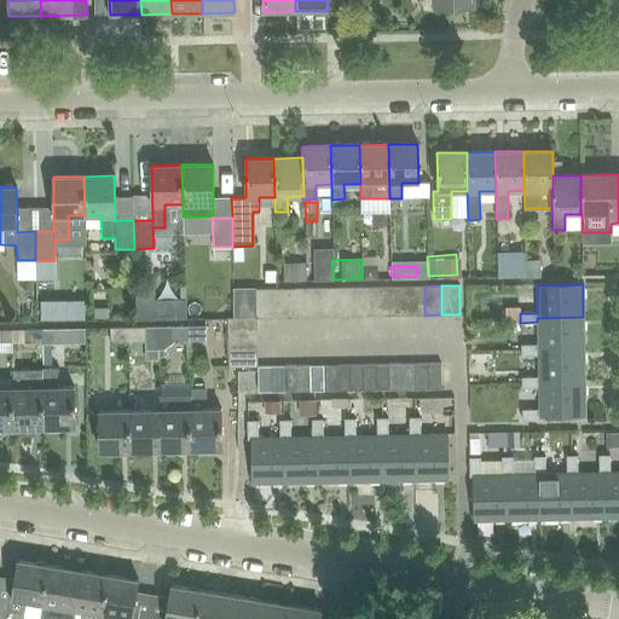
[(374,316),(391,316),(389,287),(374,288),(374,316)]
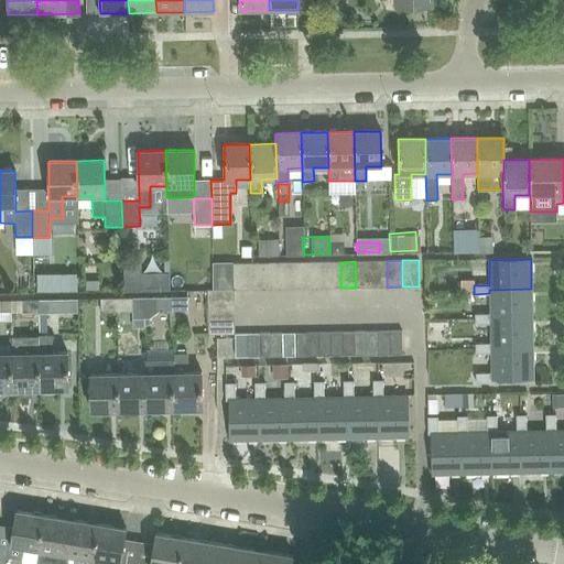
[(356,288),(371,288),(371,261),(355,261),(356,288)]
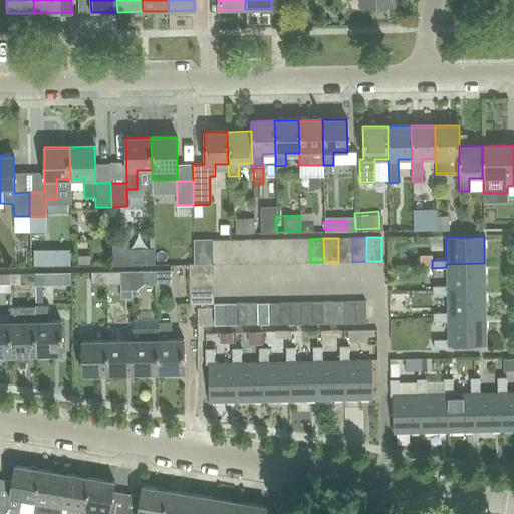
[(338,262),(352,262),(352,238),(338,238),(338,262)]
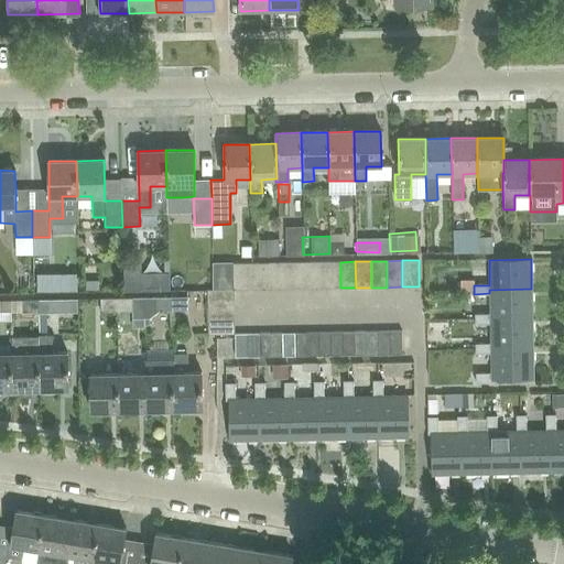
[(279,290),(294,289),(294,262),(279,263),(279,290)]
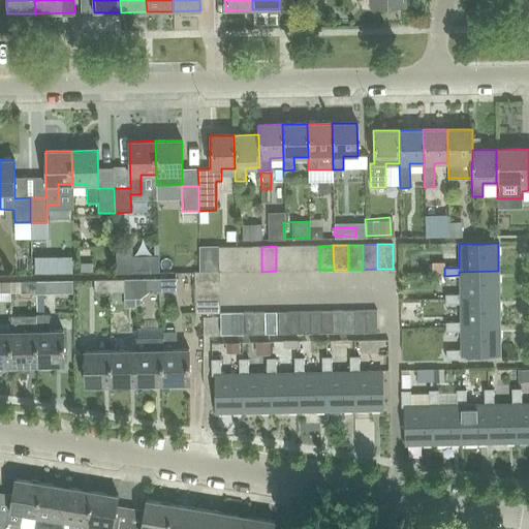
[(276,271),(290,271),(290,246),(276,246),(276,271)]
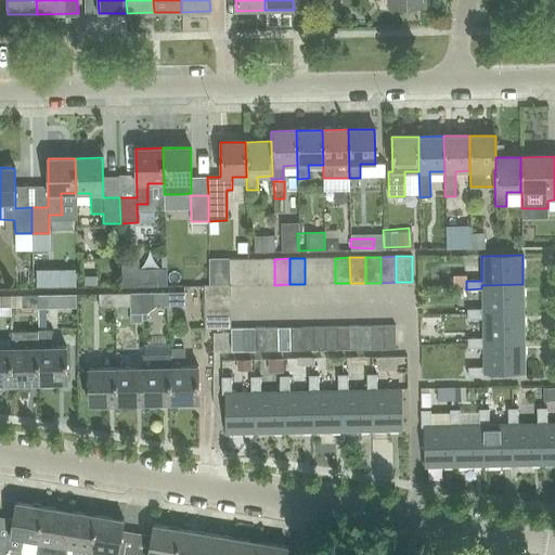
[(305,284),(320,284),(320,258),(305,258),(305,284)]
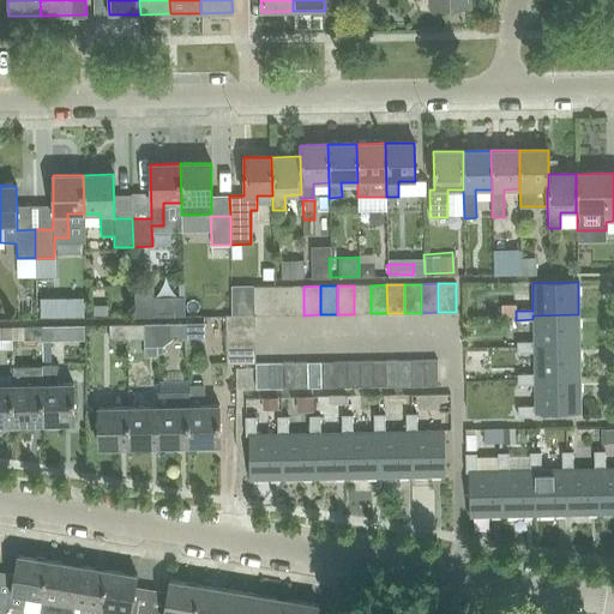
[(354,314),(371,313),(371,286),(354,286),(354,314)]
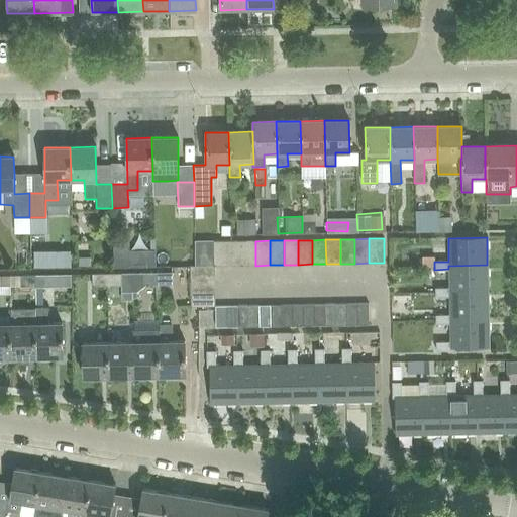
[(213,266),(227,266),(226,241),(213,242),(213,266)]
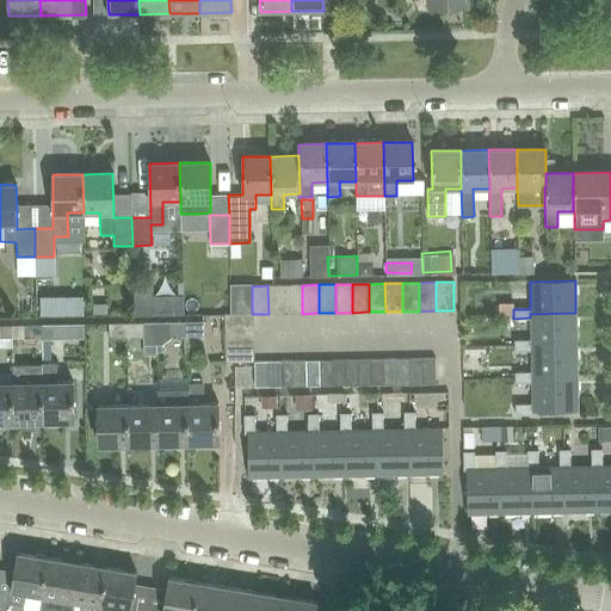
[(269,314),(285,314),(285,285),(267,285),(269,314)]
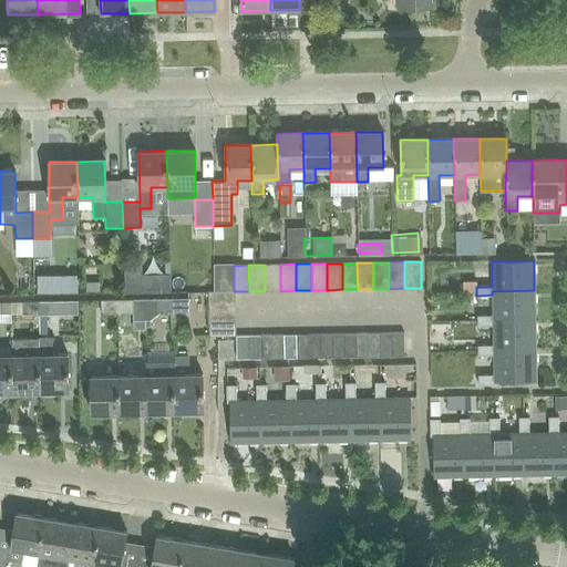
[(265,291),(280,291),(280,265),(265,265),(265,291)]
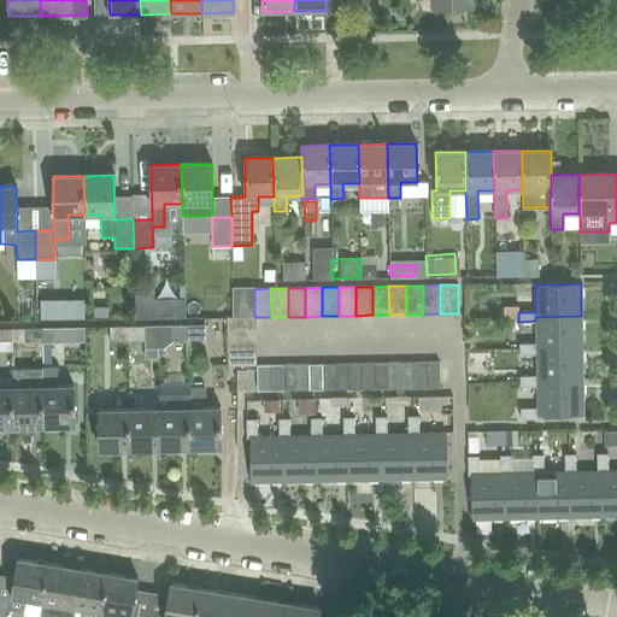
[(536,350),(582,348),(581,316),(535,317),(535,321),(536,345),(519,345),(519,354),(536,353),(536,350)]
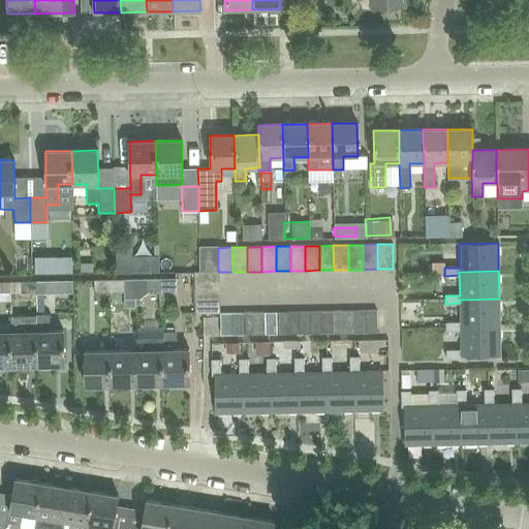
[(194,286),(219,285),(218,272),(194,273),(194,286)]
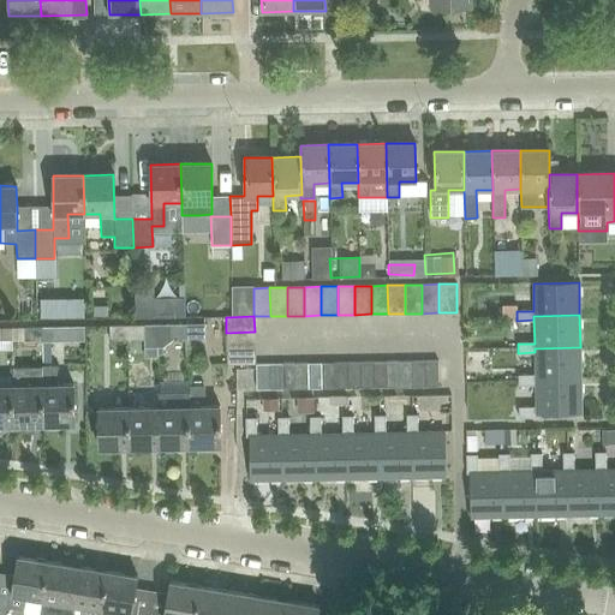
[(169,339),(186,339),(186,324),(168,324),(169,339)]
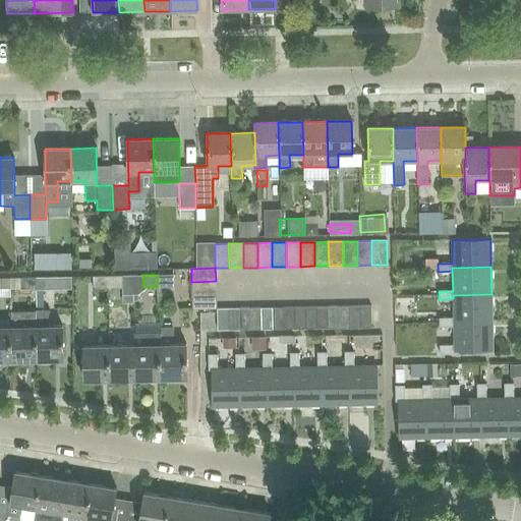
[(158,275),(158,287),(173,287),(173,275),(158,275)]
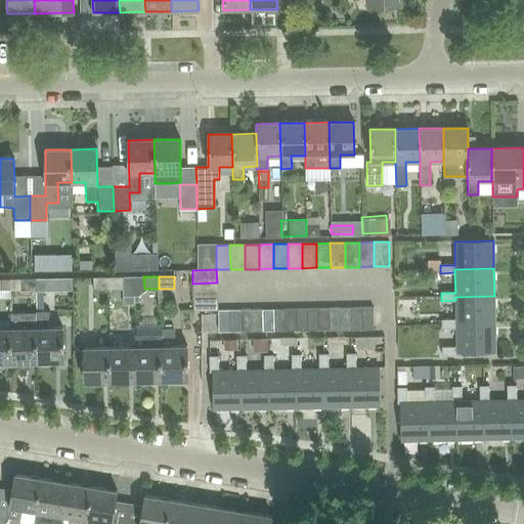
[(93,291),(107,290),(107,277),(93,277),(93,291)]
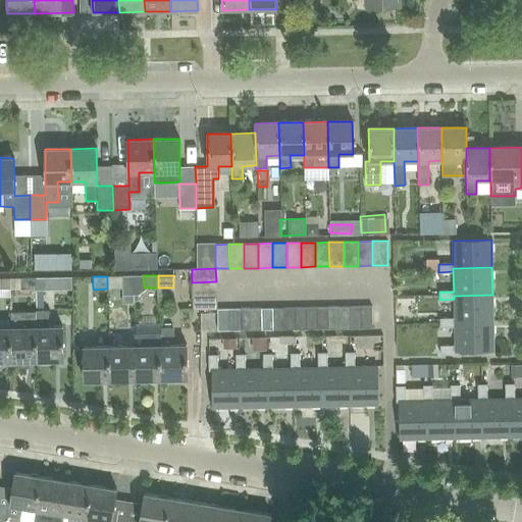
[(107,276),(107,289),(122,289),(122,276),(107,276)]
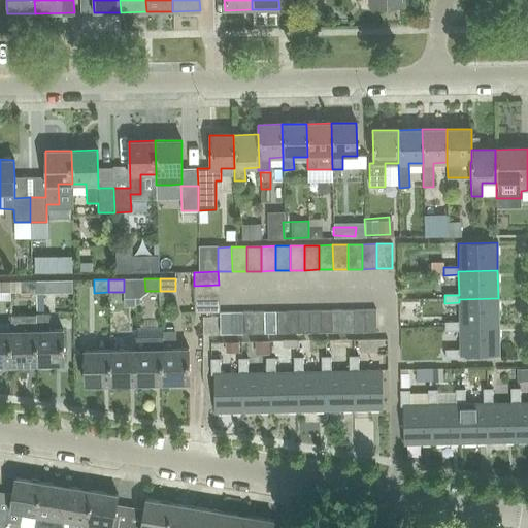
[(35,282),(35,294),(51,294),(51,281),(35,282)]
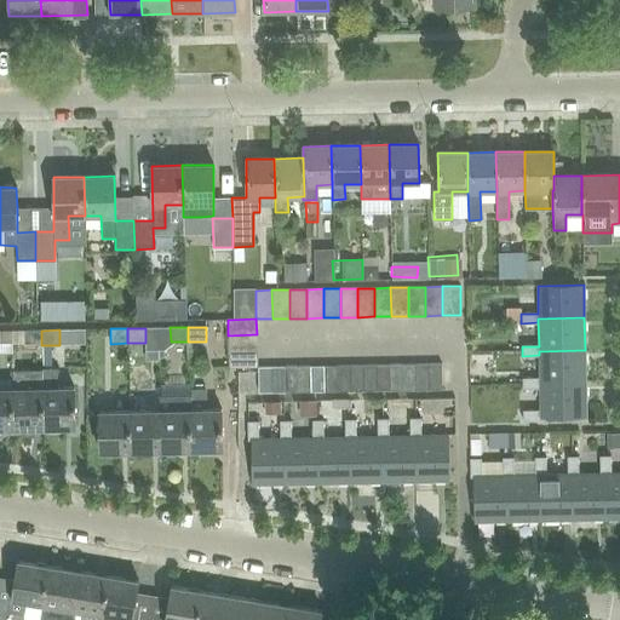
[(23,345),(41,345),(41,331),(23,331),(23,345)]
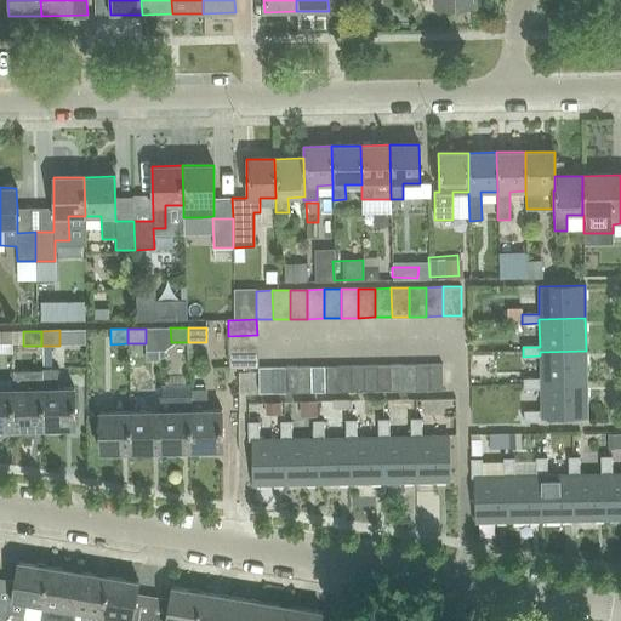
[(228,352),(257,352),(257,335),(228,336),(228,352)]
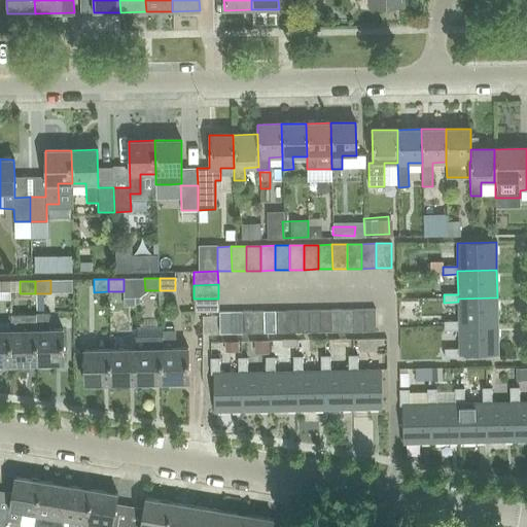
[(458,326),(497,325),(497,297),(458,299),(458,302),(458,321),(444,322),(445,330),(459,329),(458,326)]
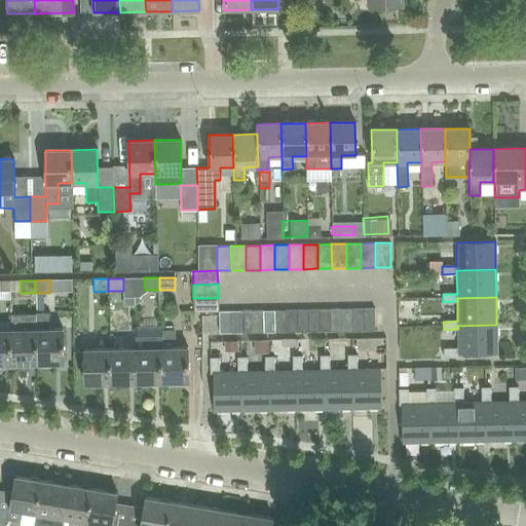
[(218,298),(193,298),(194,311),(218,311),(218,298)]
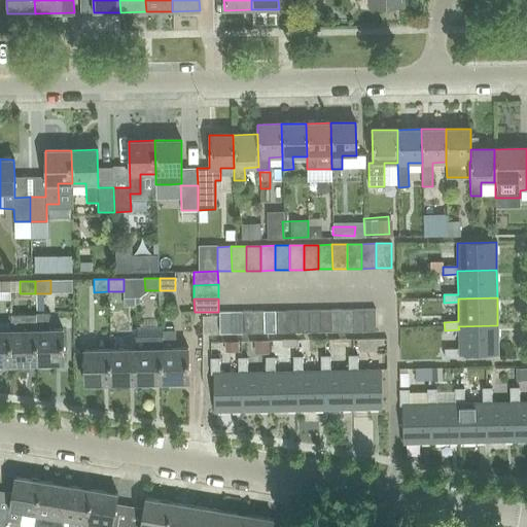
[(309,332),(319,332),(319,310),(308,311),(309,332)]
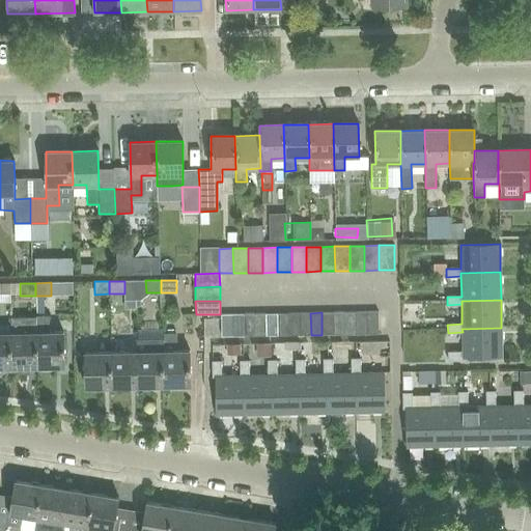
[(322,335),(333,335),(333,312),(322,312),(322,335)]
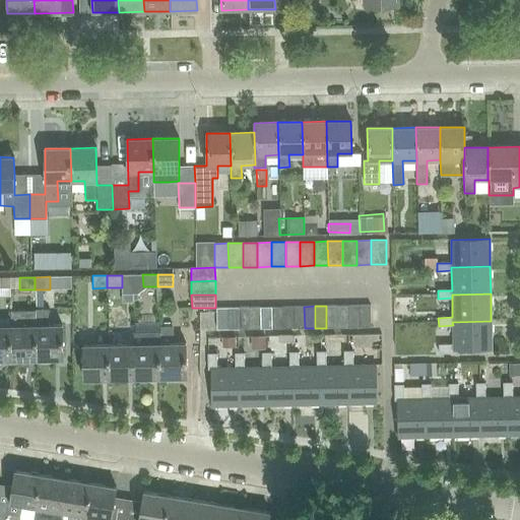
[(326,328),(337,328),(337,306),(326,306),(326,328)]
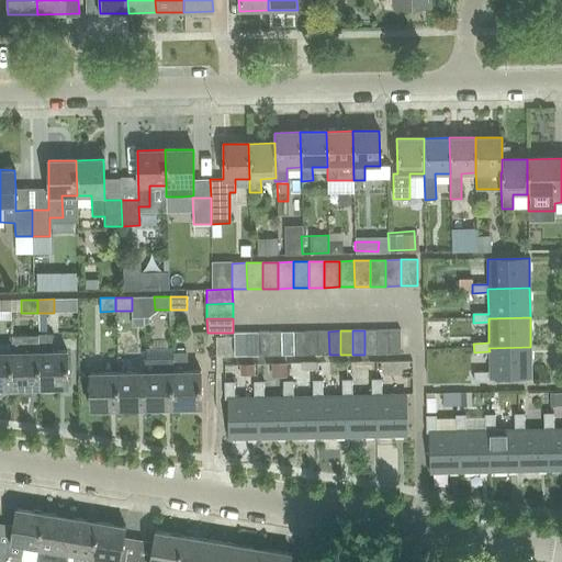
[(364,355),(377,353),(377,330),(364,330),(364,355)]
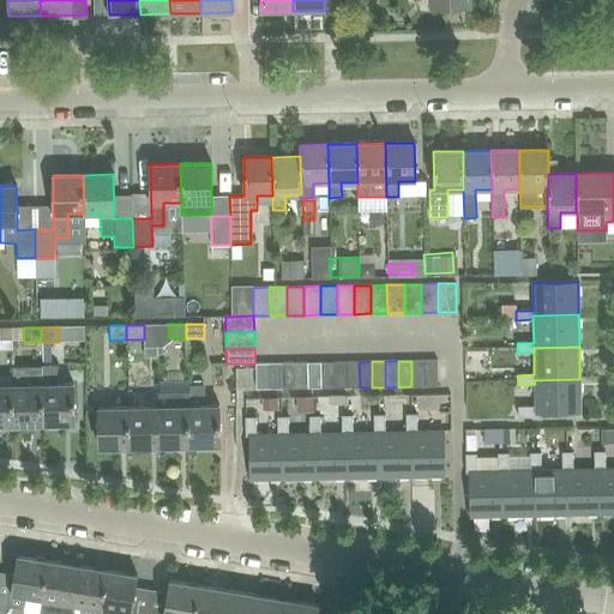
[(411,386),(423,386),(423,361),(411,361),(411,386)]
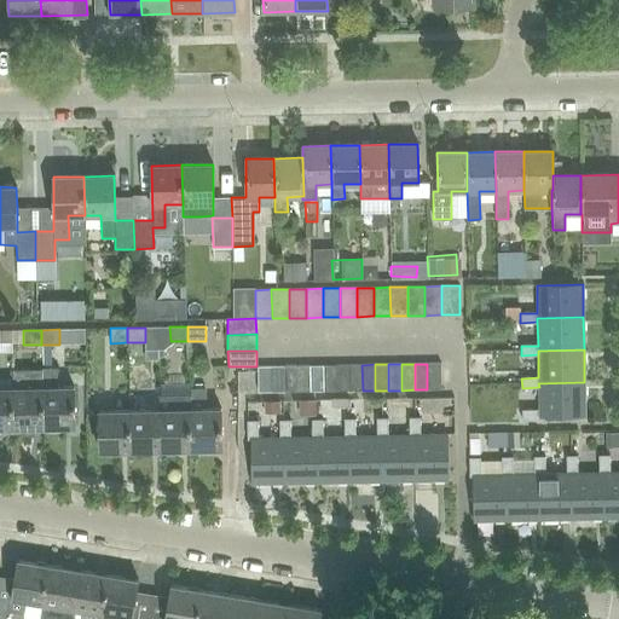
[(427,364),(427,389),(441,389),(440,364),(427,364)]
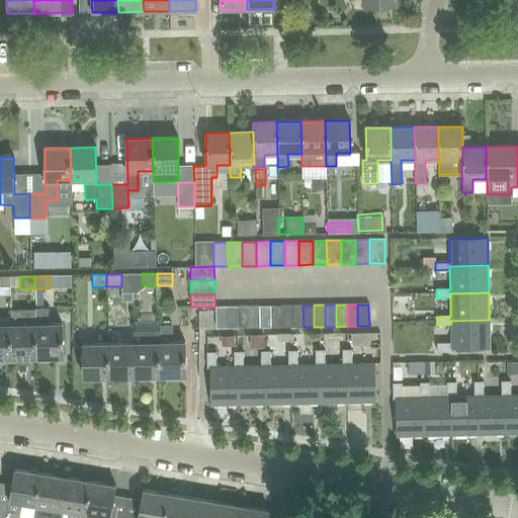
[(227,328),(238,328),(238,306),(227,307),(227,328)]
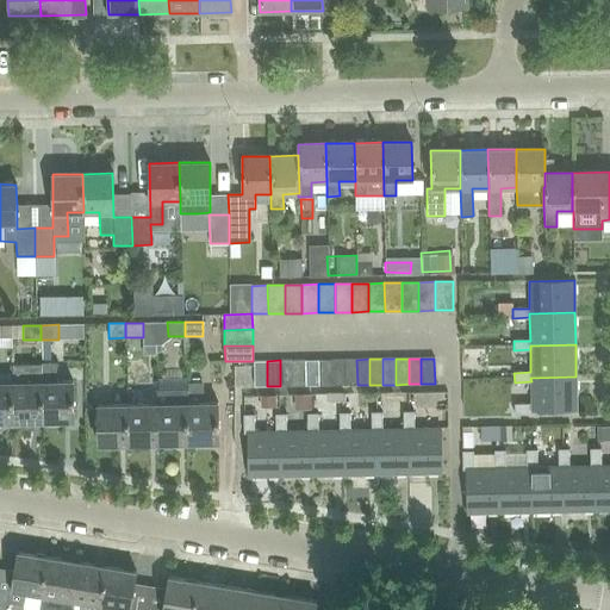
[(280,386),(292,386),(292,360),(280,360),(280,386)]
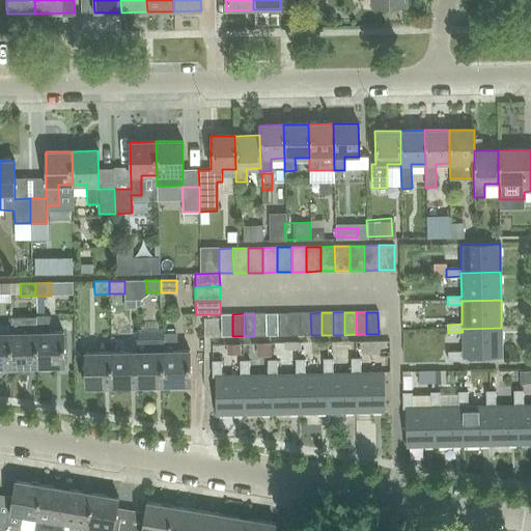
[(254,336),(266,336),(266,313),(254,313),(254,336)]
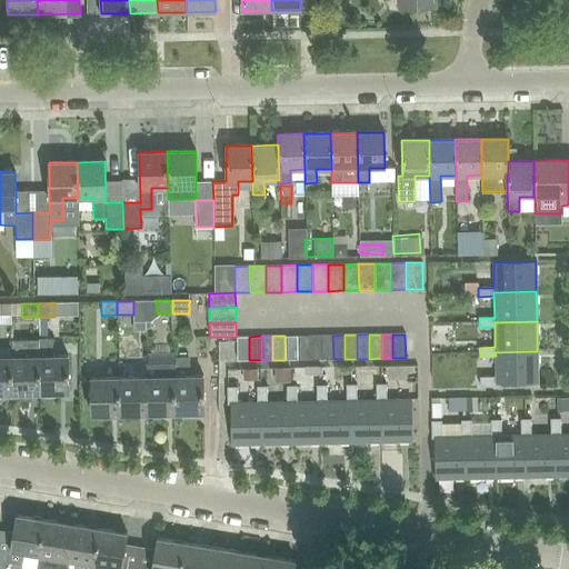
[(285,360),(297,360),(297,336),(285,336),(285,360)]
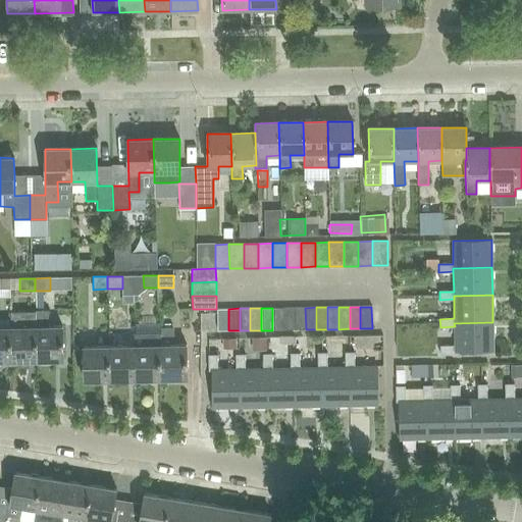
[(272,330),(283,329),(283,308),(272,308),(272,330)]
